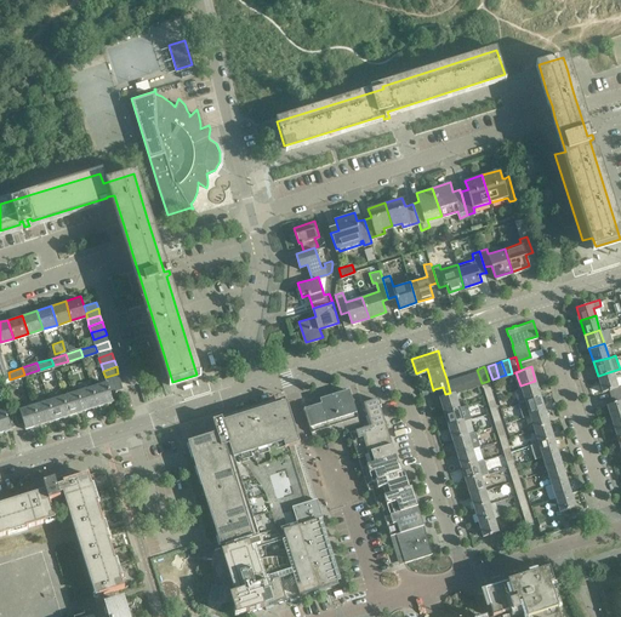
[(467,372),(471,386),(478,384),(473,370),(467,372)]
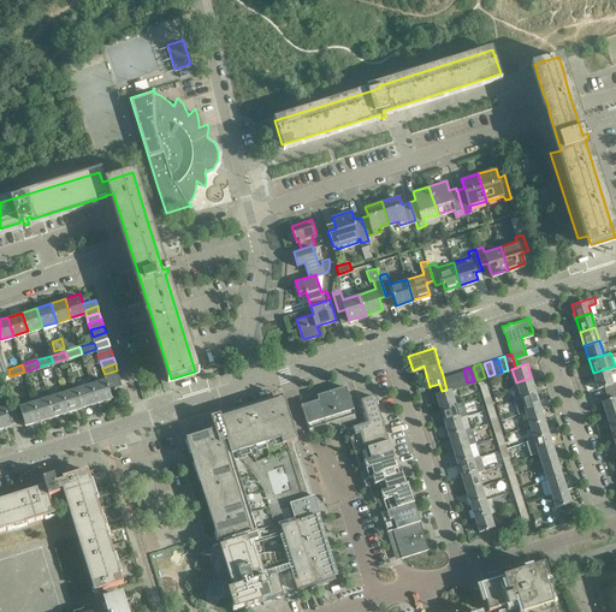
[(615,380),(612,381),(608,368),(593,373),(597,386),(604,384),(605,391),(615,387),(615,380)]
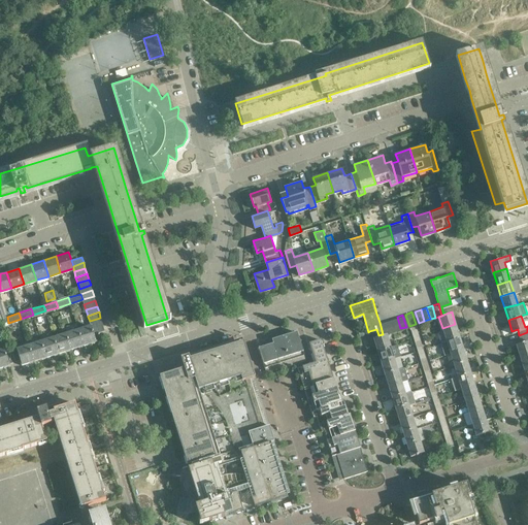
[(77,328),(83,343),(96,340),(93,332),(92,327),(90,321),(88,317),(85,318),(87,325),(77,328)]
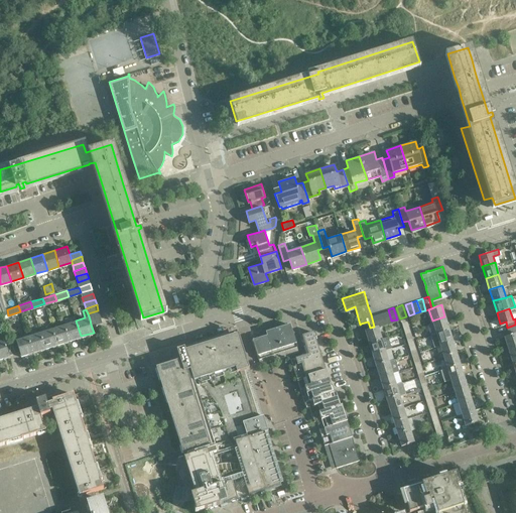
[(391,321),(388,309),(382,311),(385,323),(391,321)]
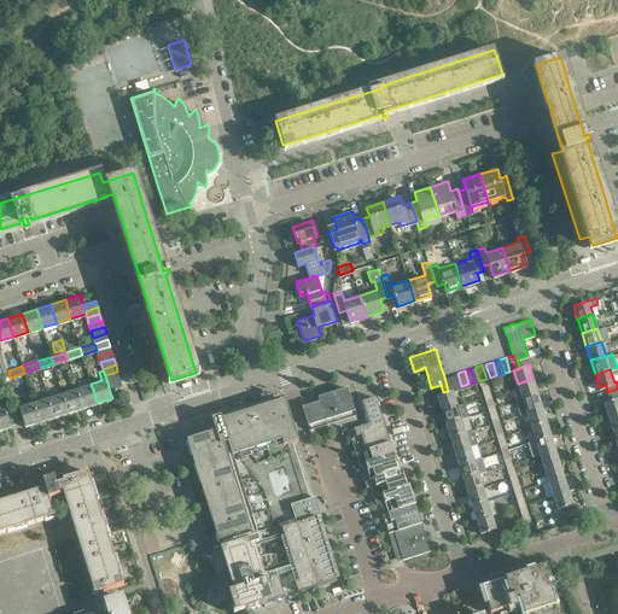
[(120,378),(117,372),(105,375),(108,382),(120,378)]
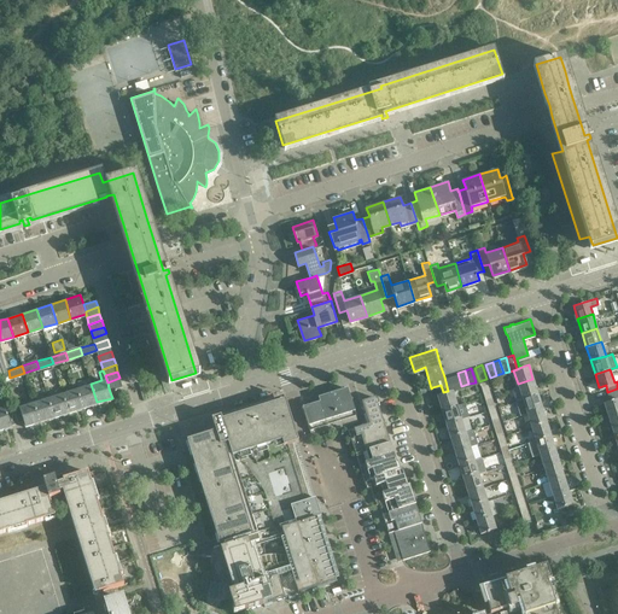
[(458,373),(452,375),(455,389),(461,386),(458,373)]
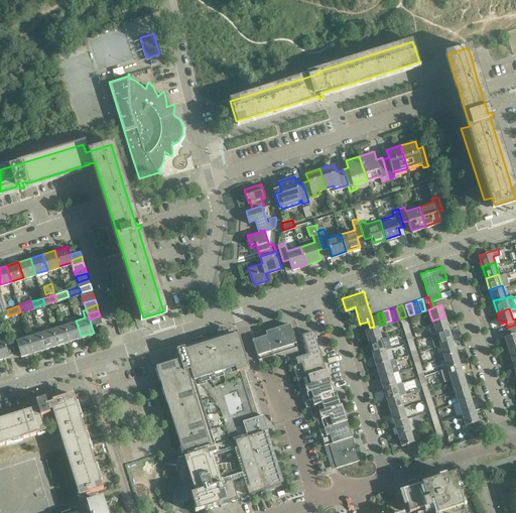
[(380,325),(377,313),(371,314),(374,327),(377,326),(380,325)]
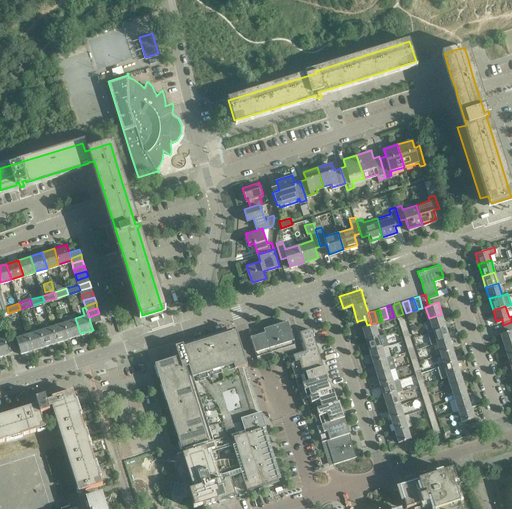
[(101,319),(99,313),(89,317),(90,322),(101,319)]
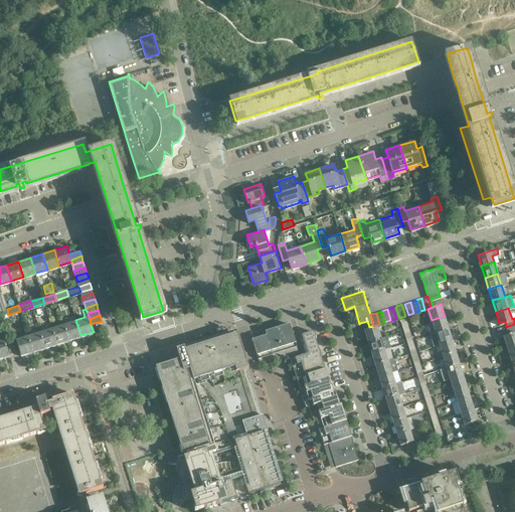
[(405,316),(399,318),(399,320),(400,320),(403,329),(408,328),(404,318),(405,318),(405,316)]
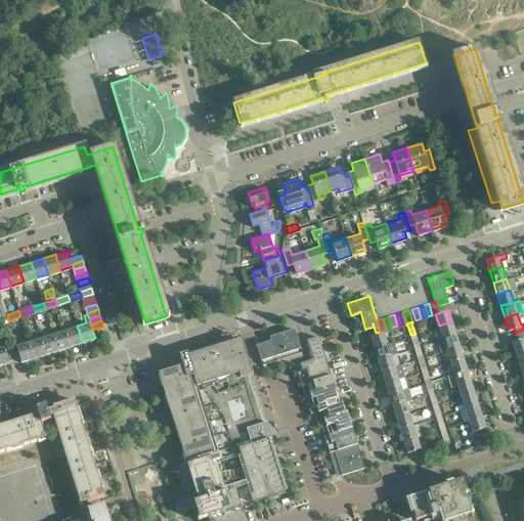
[(455,333),(451,321),(439,326),(442,337),(455,333)]
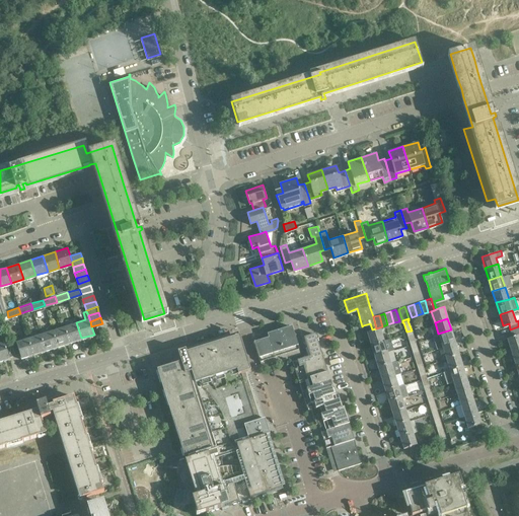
[(301,342),(299,334),(301,334),(297,319),(292,320),(299,343),(301,342)]
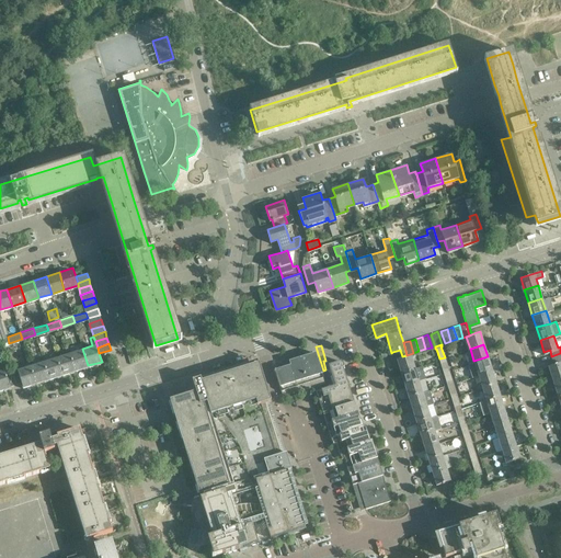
[(75,369),(88,365),(82,349),(69,353),(75,369)]
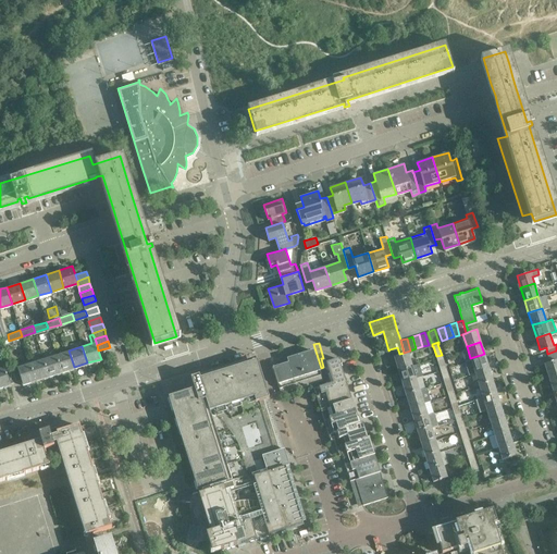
[(287,357),(288,361),(295,382),(321,373),(317,360),(317,358),(316,358),(313,348),(287,357)]
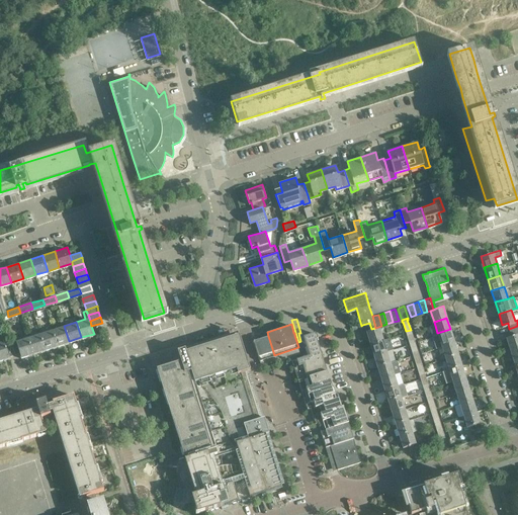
[(57,345),(69,341),(64,326),(52,330),(57,345)]
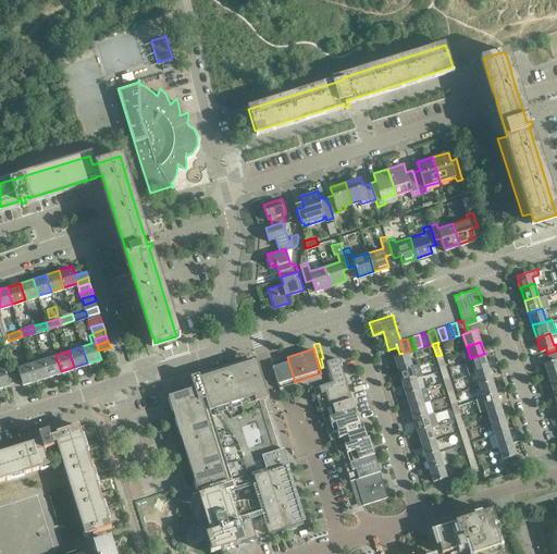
[(548,374),(556,371),(556,351),(547,354),(549,360),(544,362),(548,374)]
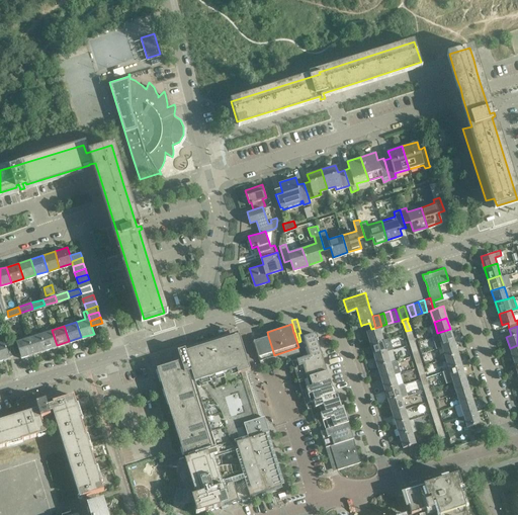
[(378,327),(375,328),(371,329),(366,331),(369,342),(382,338),(378,327)]
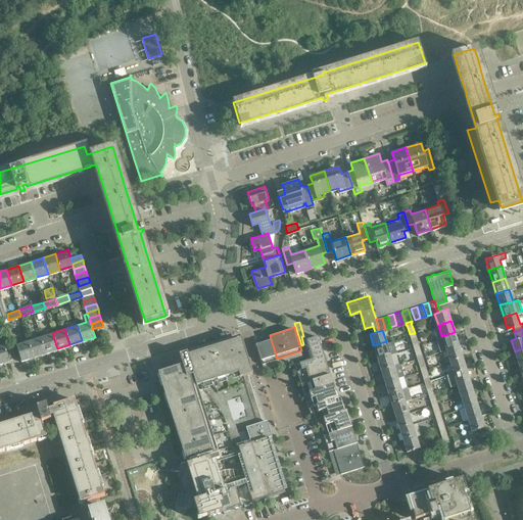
[(459,344),(455,332),(441,336),(445,348),(459,344)]
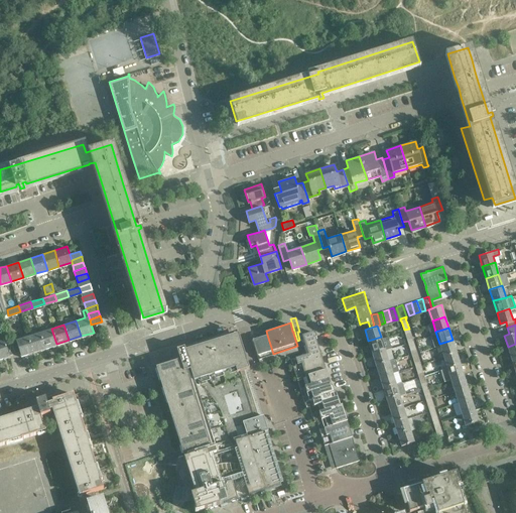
[(40,332),(45,347),(56,344),(51,329),(40,332)]
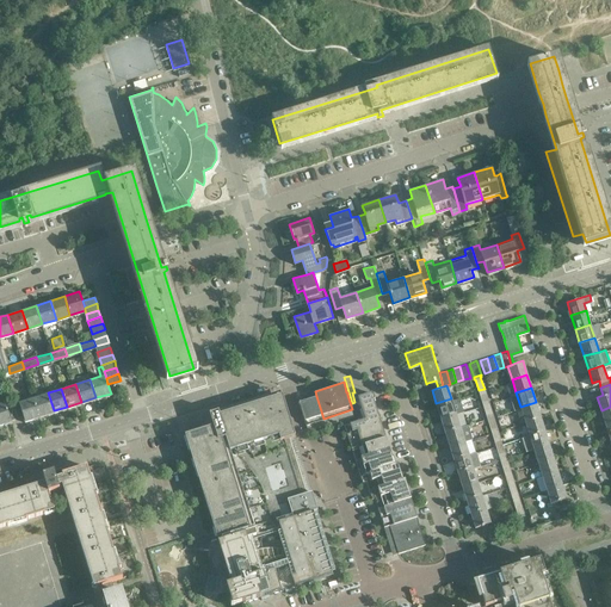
[(229,537),(312,511),(294,453),(297,452),(296,452),(292,441),(294,441),(292,440),(290,441),(289,437),(295,435),(281,390),(209,413),(210,417),(213,425),(184,434),(216,538),(220,537),(228,533),(229,537)]
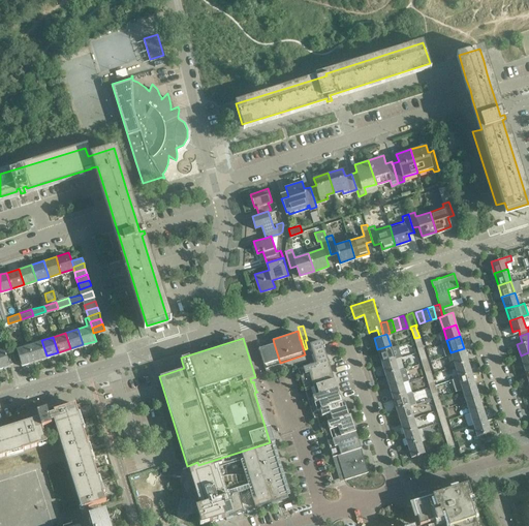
[(313,384),(334,378),(335,378),(321,339),(310,342),(316,362),(303,366),(310,385),(313,384)]
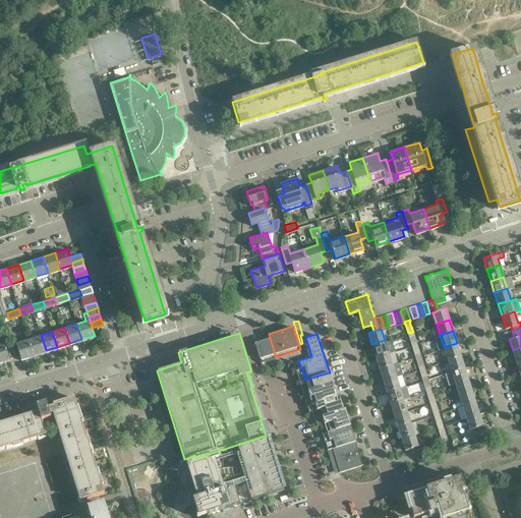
[(33,354),(46,350),(41,335),(29,339),(33,354)]
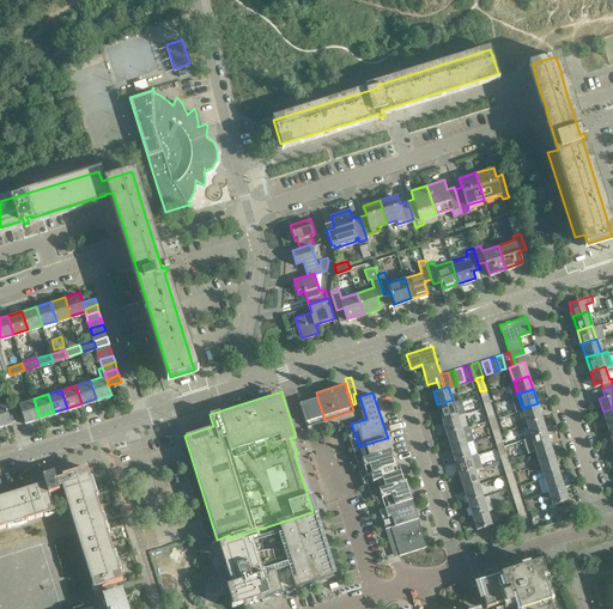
[(308,426),(325,420),(317,397),(309,400),(301,402),(308,426)]
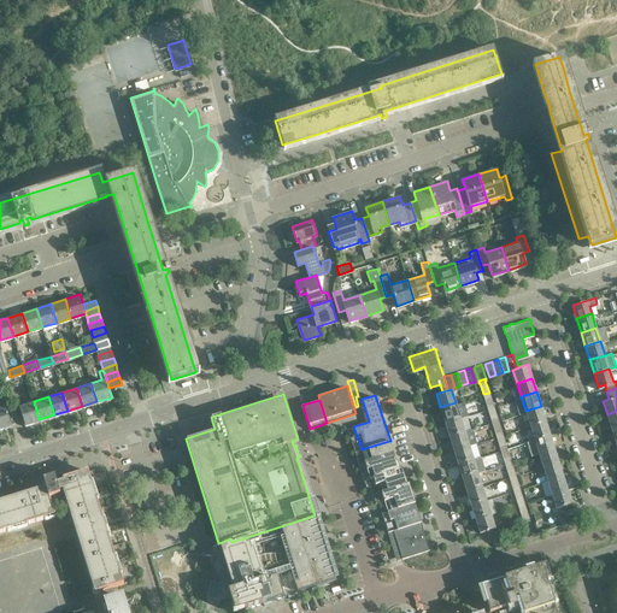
[(24,424),(39,419),(34,401),(19,406),(23,418),(24,424)]
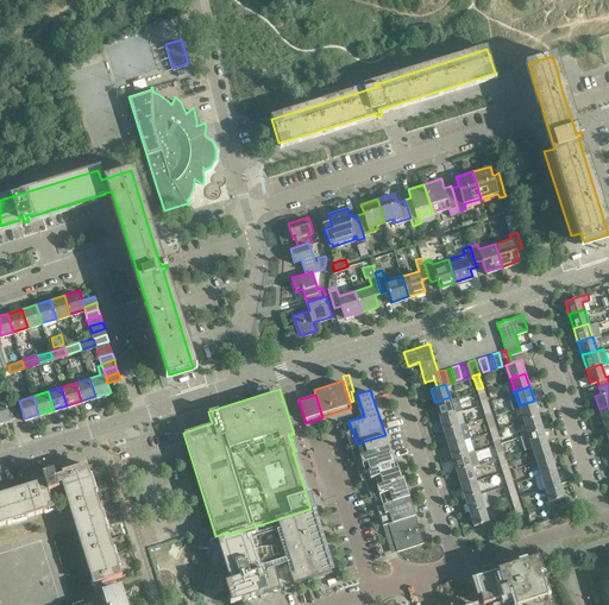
[(450,397),(434,402),(439,416),(453,411),(450,397)]
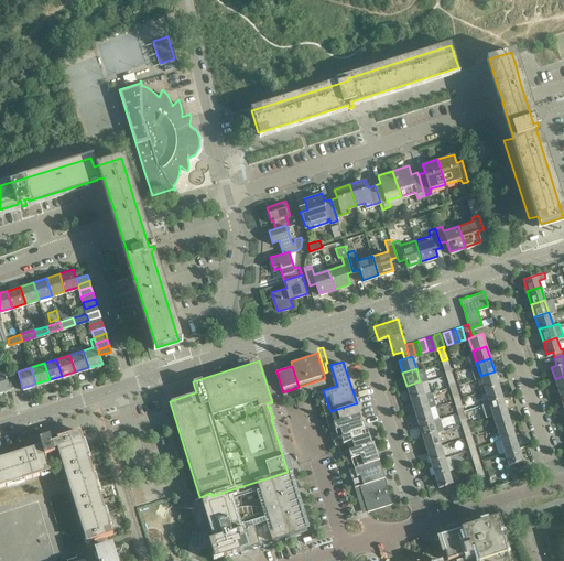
[(0,390),(9,388),(9,387),(6,375),(4,371),(0,371),(0,390)]
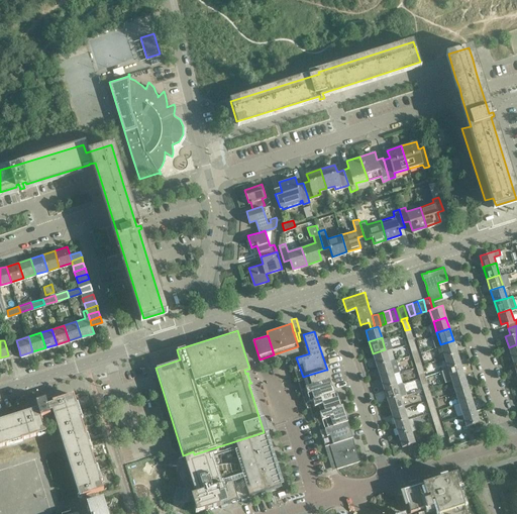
[(10,342),(13,352),(19,350),(16,340),(10,342)]
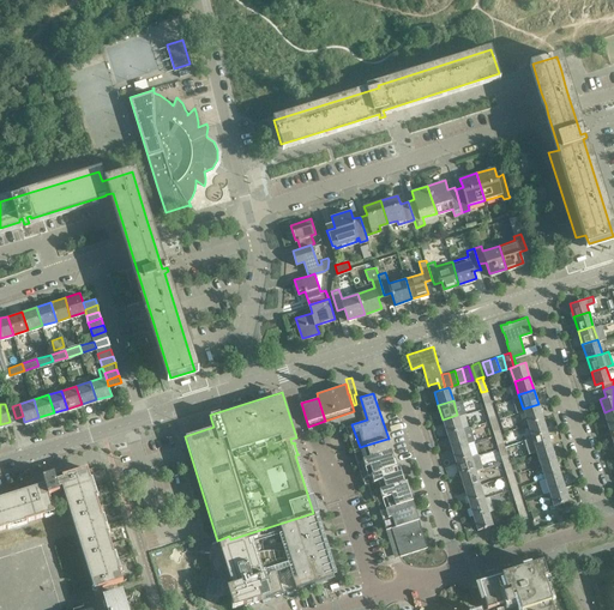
[(523,409),(528,422),(542,417),(539,404),(523,409)]
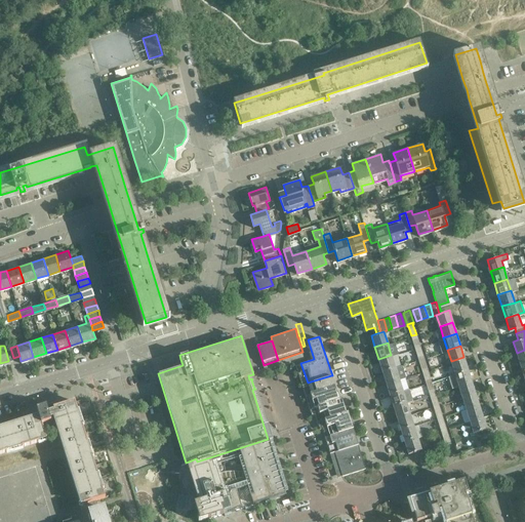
[(8,360),(13,358),(10,348),(5,349),(8,360)]
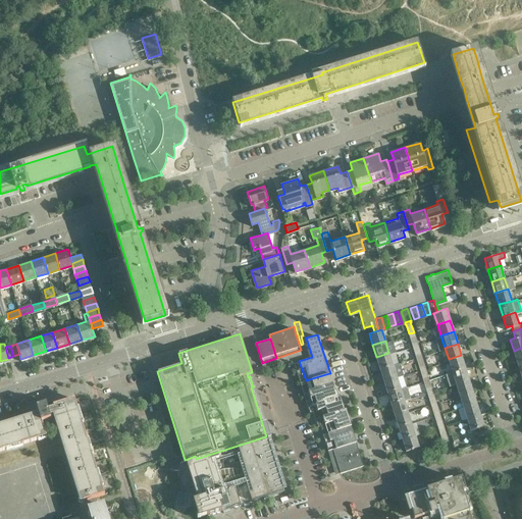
[(376,357),(379,368),(393,364),(388,353),(376,357)]
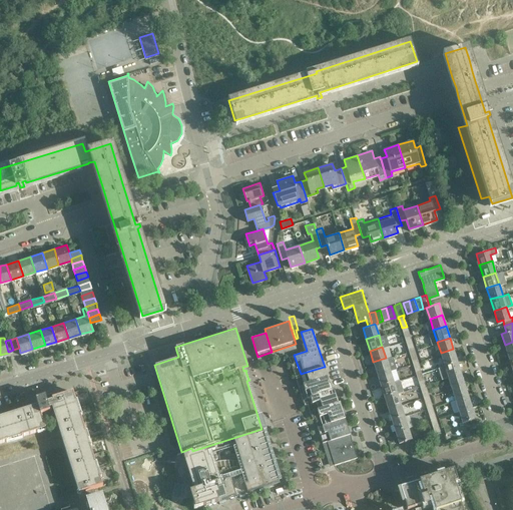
[(413,362),(417,361),(414,349),(409,351),(413,362)]
